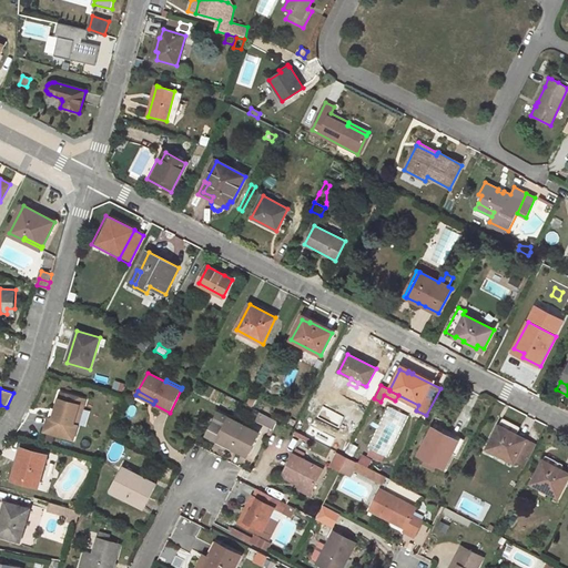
[(73,424),(79,405),(69,402),(71,396),(60,393),(56,409),(58,409),(54,419),(49,417),(44,432),(72,440),(77,426),(73,424)]
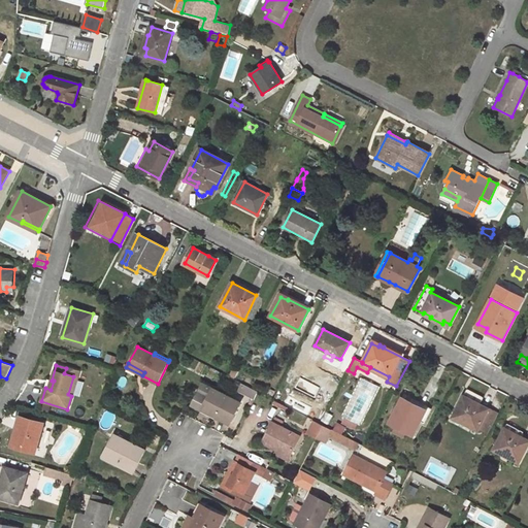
[(78,371),(66,368),(64,373),(73,376),(68,394),(71,396),(78,371)]
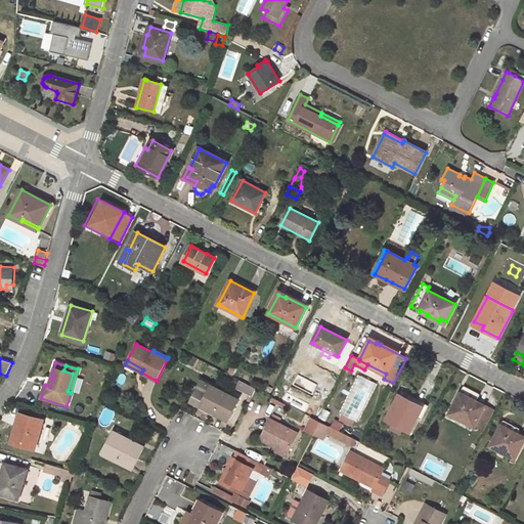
[(53,378),(51,378),(47,377),(45,385),(50,387),(53,378)]
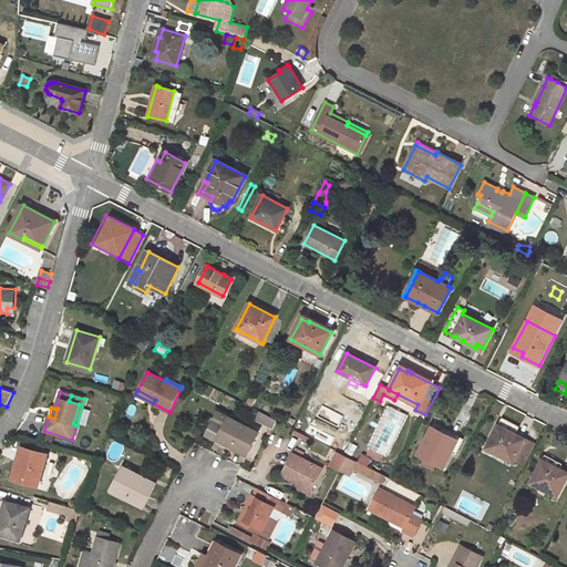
[(246,455),(258,433),(218,412),(206,434),(246,455)]
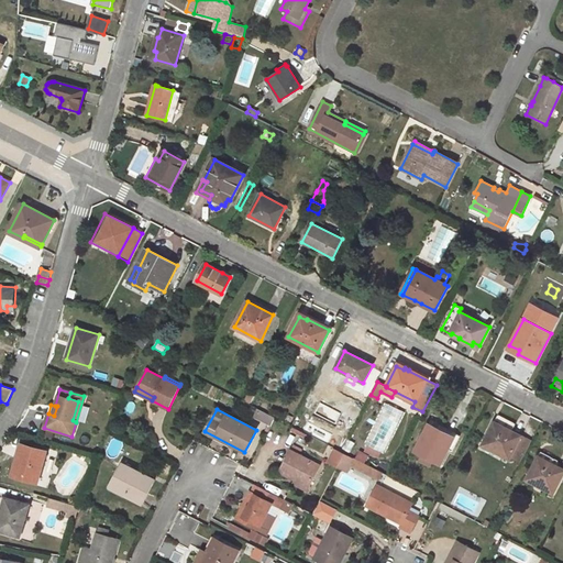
[(267,414),(258,410),(255,416),(263,420),(267,414)]
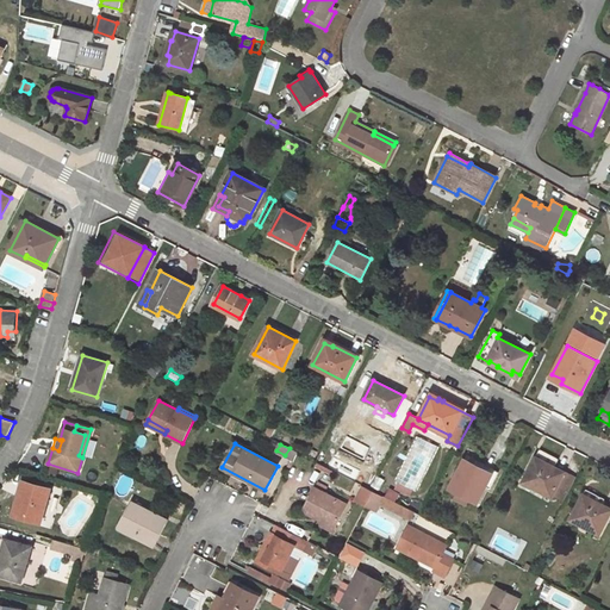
[(297,453),(290,448),(285,455),(293,460),(297,453)]
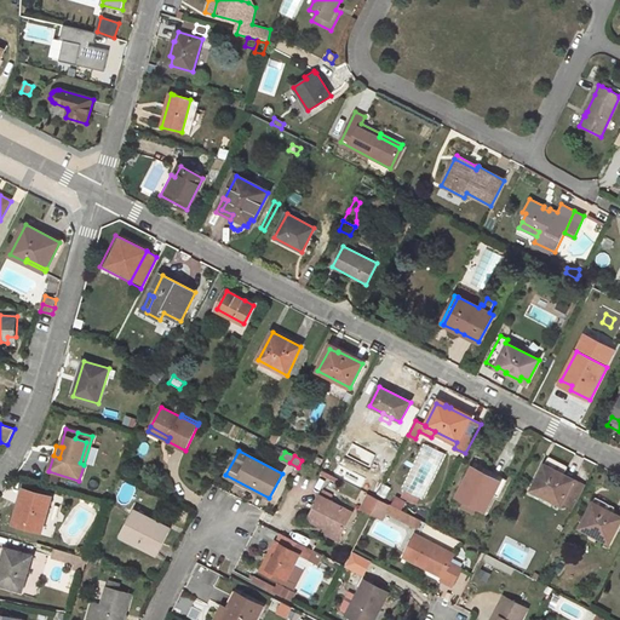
[(567,466),(549,457),(532,489),(544,495),(544,494),(562,503),(570,507),(583,484),(563,475),(567,466)]
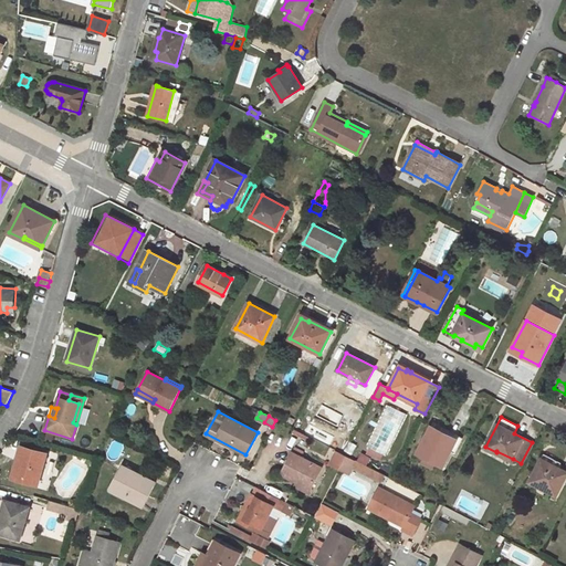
[(417,453),(423,458),(421,463),(432,469),(436,463),(442,467),(456,440),(440,432),(431,427),(417,453)]
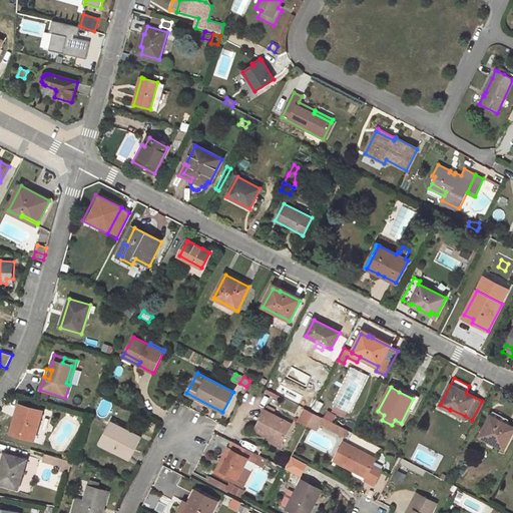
[(401,388),(399,392),(413,399),(408,410),(412,412),(419,398),(401,388)]
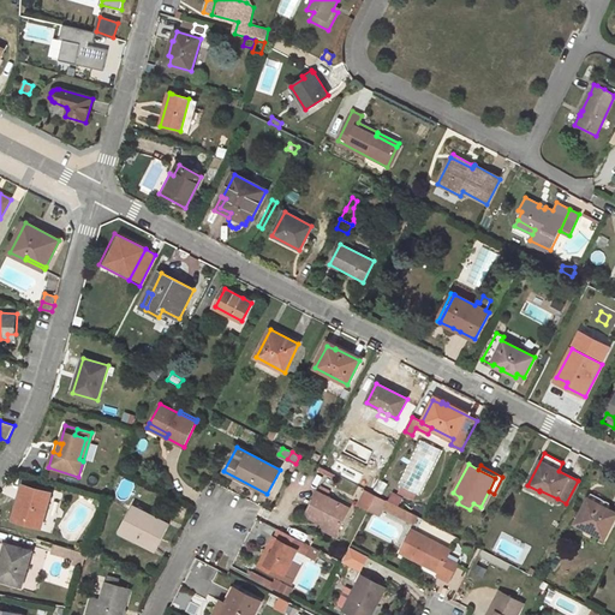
[(335,475),(321,467),(318,471),(333,479),(335,475)]
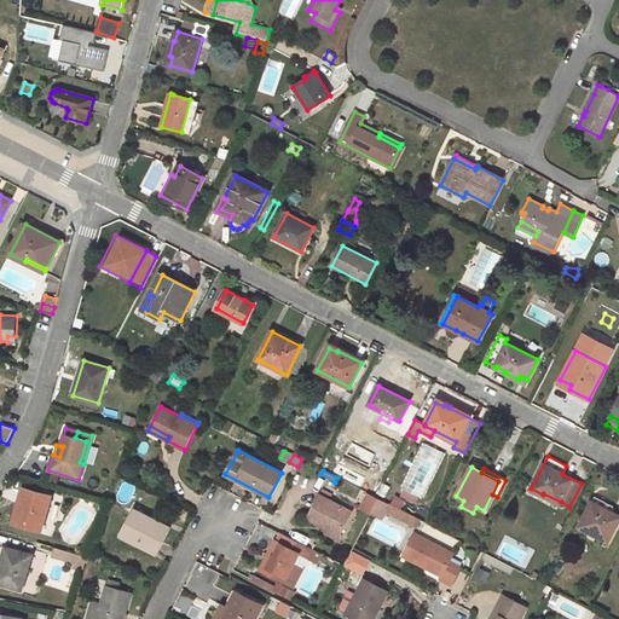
[(52,496),(23,487),(13,524),(41,531),(52,496)]
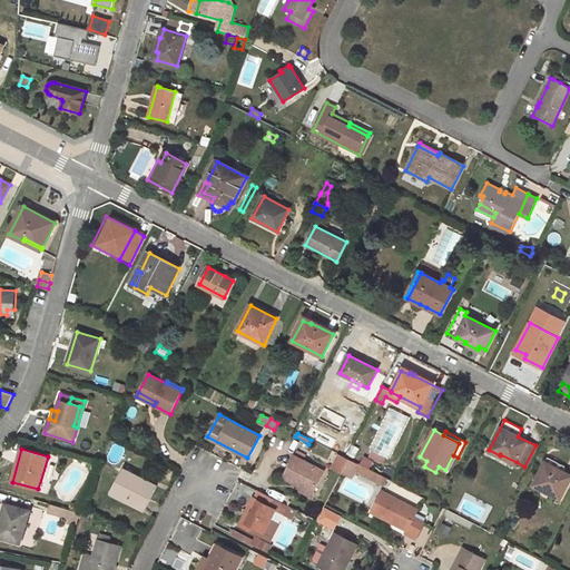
[(382,462),(385,457),(372,451),(369,457),(382,462)]
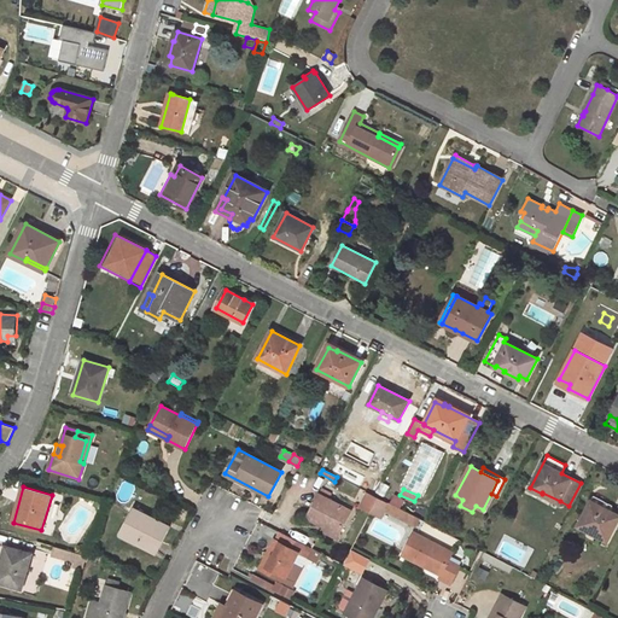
[(325,526),(339,535),(351,512),(328,500),(331,495),(322,490),(308,518),(325,526)]
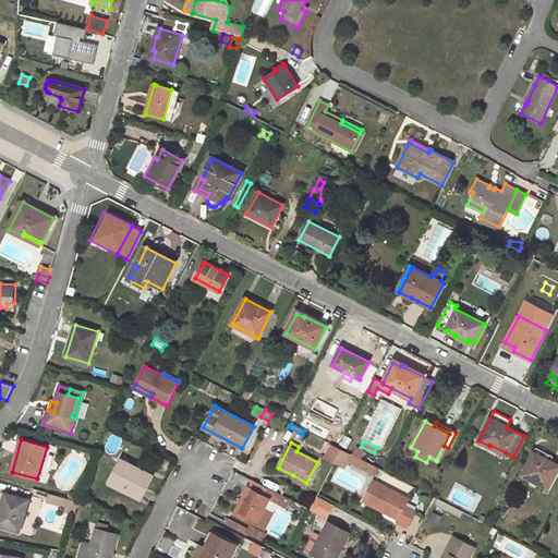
[(341,450),(331,445),(326,458),(335,462),(341,450)]
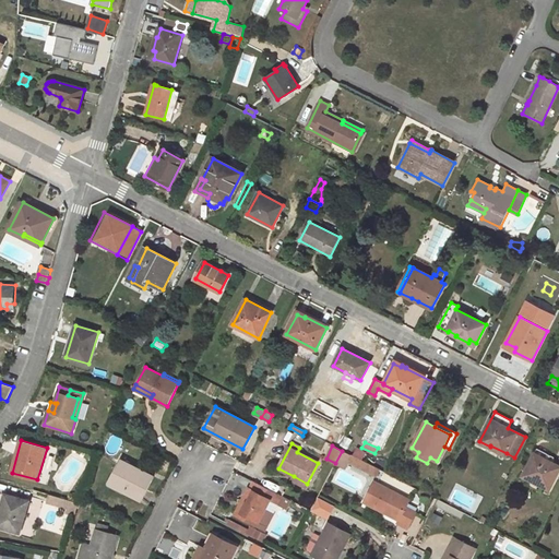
[(537,449),(523,476),(533,482),(534,479),(550,488),(558,471),(558,466),(551,462),(555,458),(537,449)]
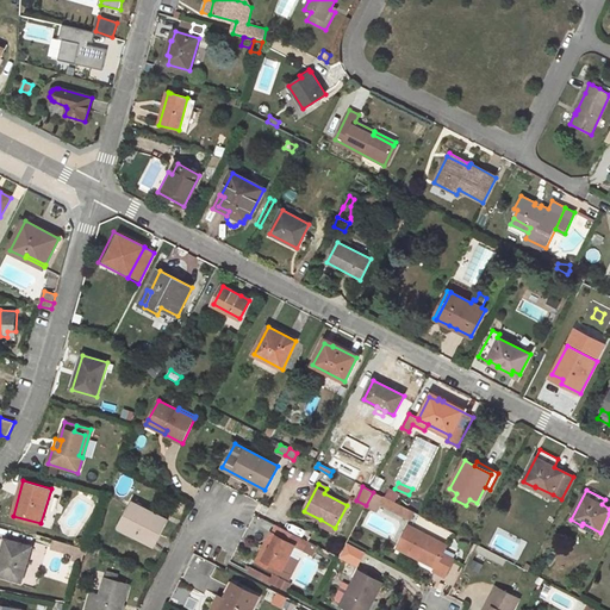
[(383,497),(373,492),(366,505),(377,510),(383,497)]
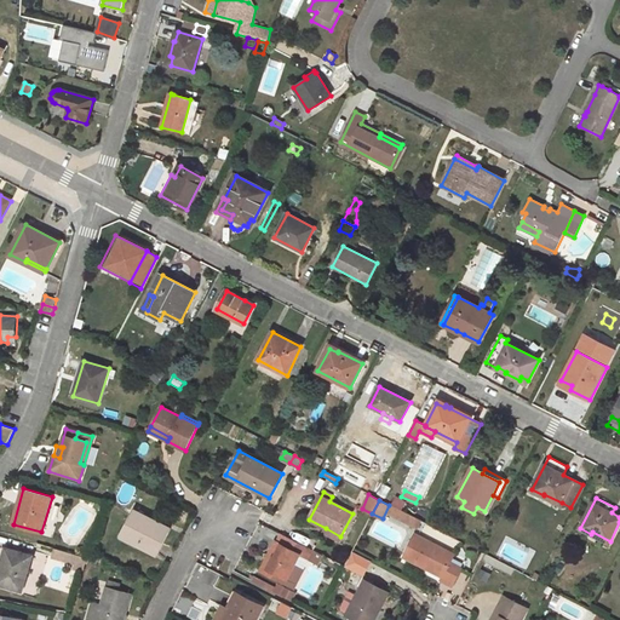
[(170,528),(135,510),(121,537),(158,555),(170,528)]
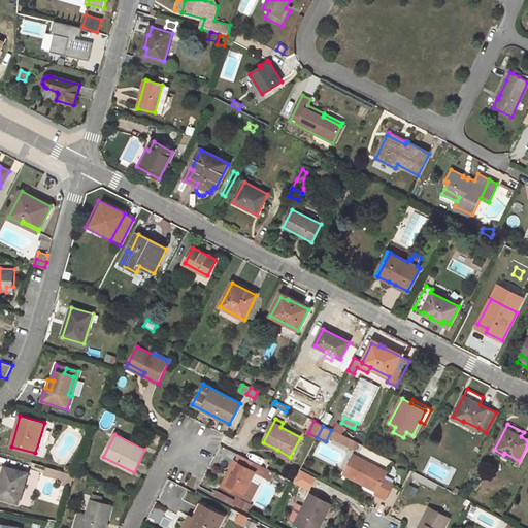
[(288,460),(290,457),(277,450),(274,454),(288,460)]
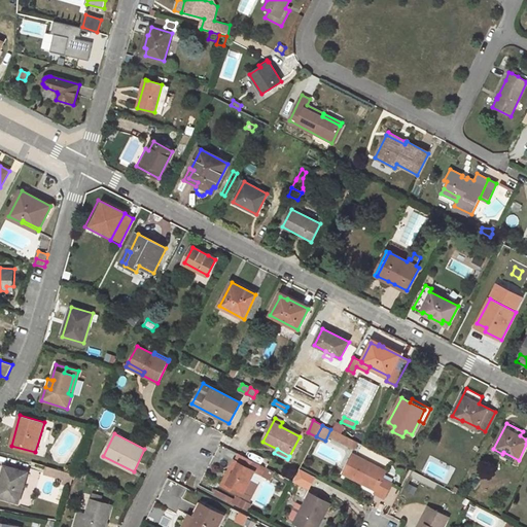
[(224,488),(242,496),(249,482),(255,472),(258,473),(262,466),(241,455),(238,462),(235,461),(234,460),(229,471),(233,473),(224,488)]
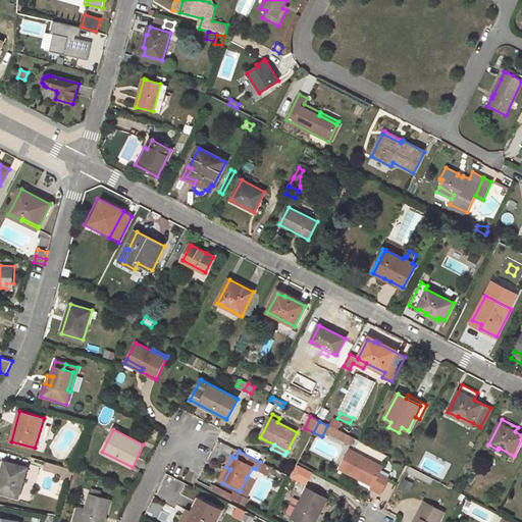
[(382,467),(349,451),(340,469),(357,477),(359,474),(374,482),(372,485),(371,488),(380,493),(388,479),(378,474),(382,467)]
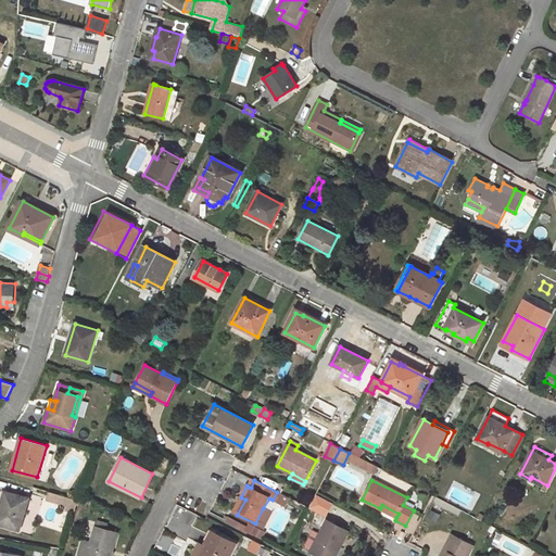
[(28,498),(5,492),(0,509),(0,523),(20,530),(28,498)]
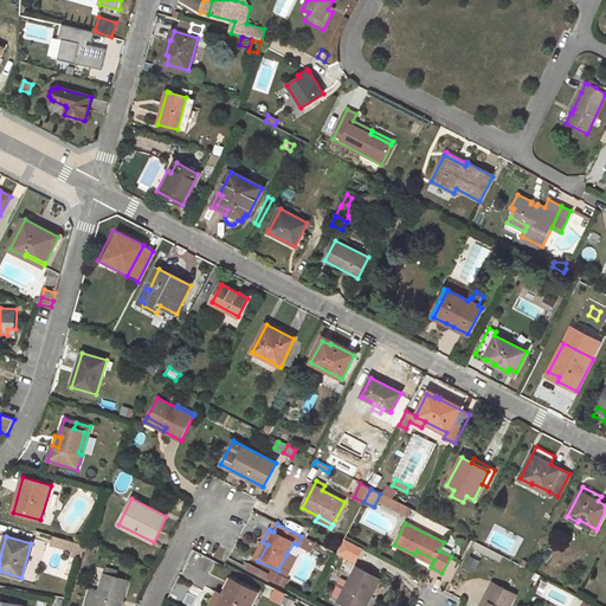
[(360,548),(343,540),(337,553),(353,561),(360,548)]
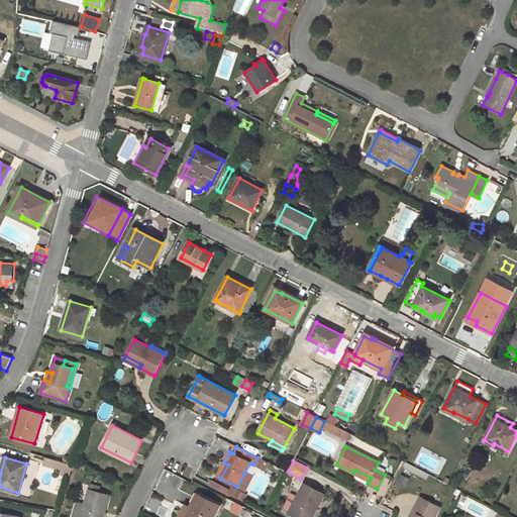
[(228,464),(224,462),(217,477),(220,479),(228,464)]
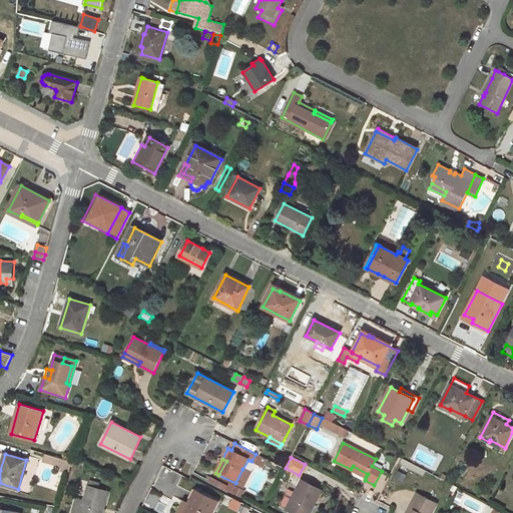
[(71,464),(63,462),(60,470),(68,473),(71,464)]
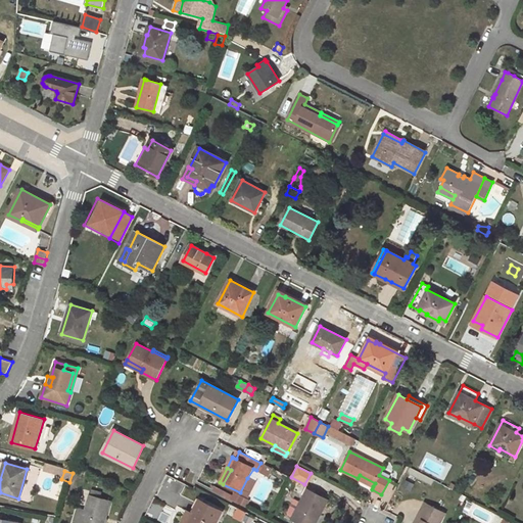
[(375,483),(360,475),(358,478),(373,486),(375,483)]
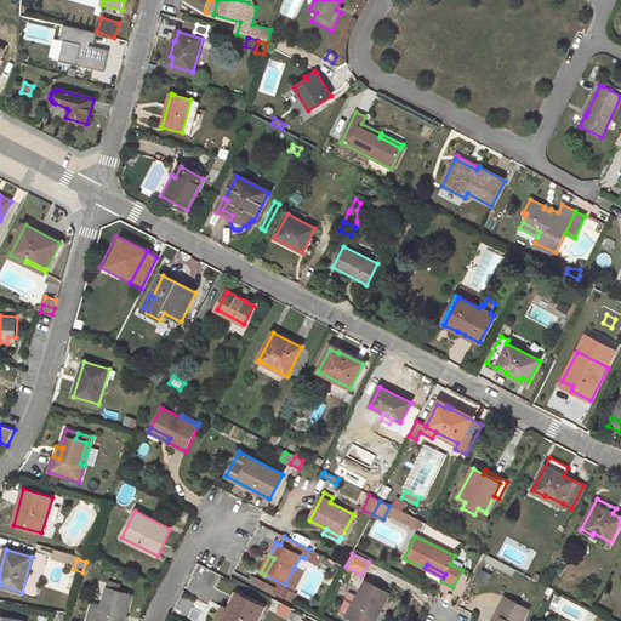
[(294,568),(285,585),(295,590),(303,573),(294,568)]
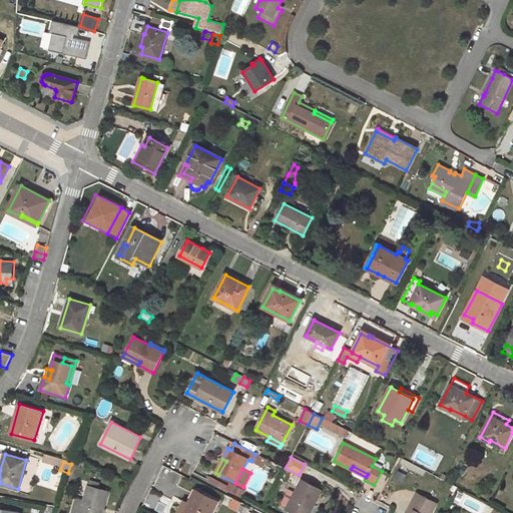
[(321,491),(302,481),(287,509),(294,512),(306,512),(311,503),(314,504),(321,491)]
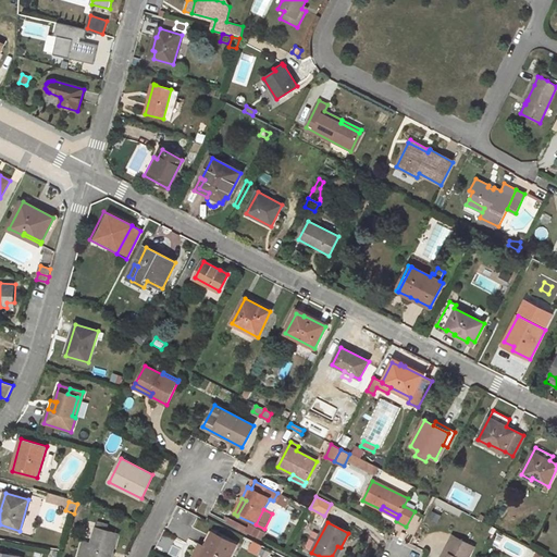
[(97,528),(96,528),(91,543),(83,541),(78,556),(83,556),(111,556),(118,534),(106,530),(97,528)]
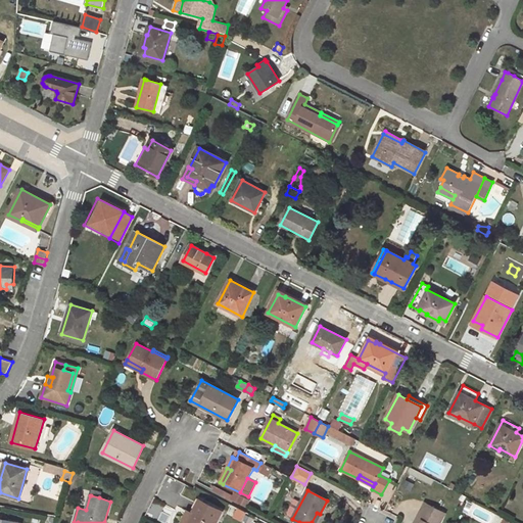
[(199,500),(192,515),(187,512),(181,522),(216,522),(222,512),(199,500)]
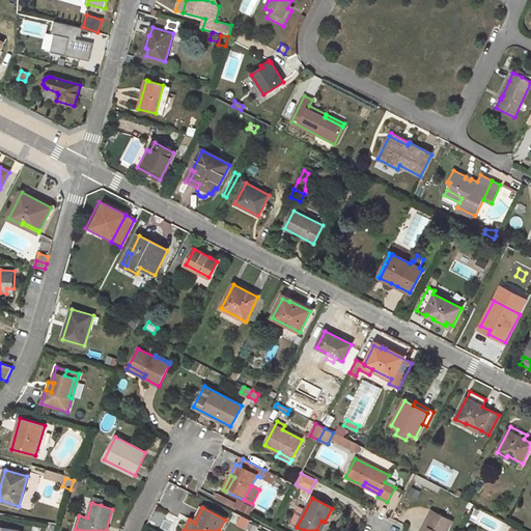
[(446,530),(451,522),(431,511),(421,530),(446,530)]
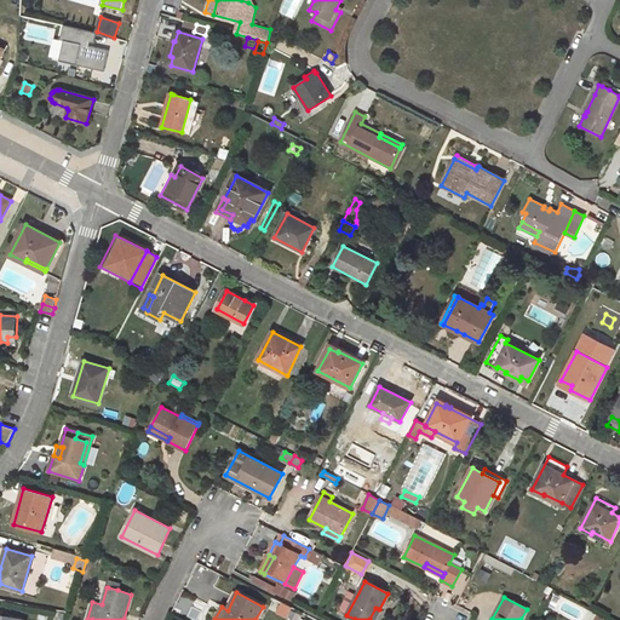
[(276,613),(288,618),(292,608),(282,603),(276,613)]
